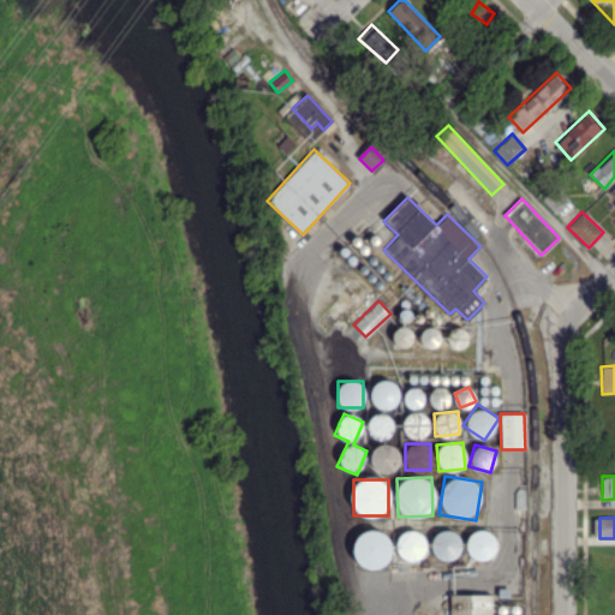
[(477,562),(501,549),(487,526),(464,539),(477,562)]
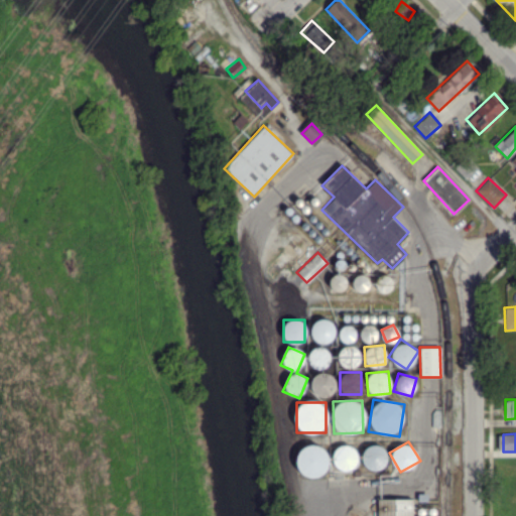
[(376,442),(359,456),(373,474),(390,461),(376,442)]
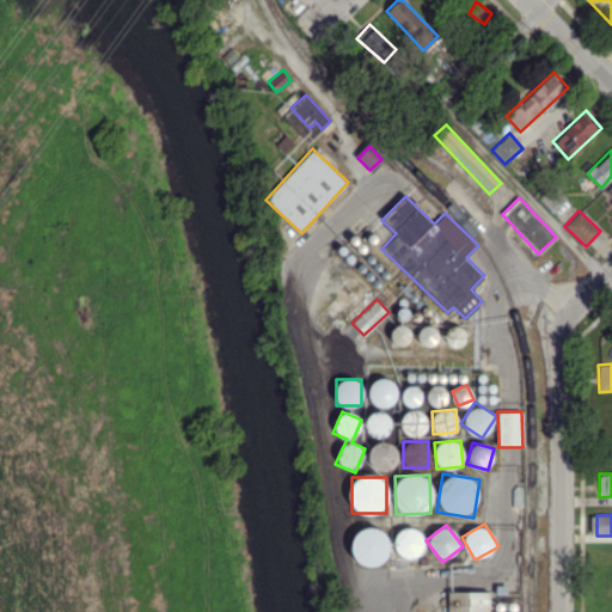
[(386,565),(387,528),(353,528),(353,565),(386,565)]
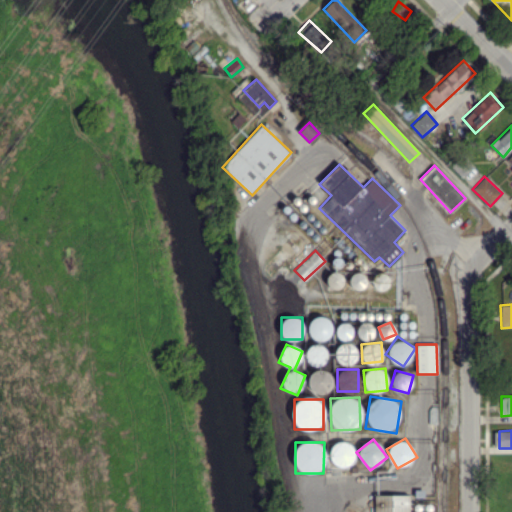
[(354,465),(353,443),(330,443),(331,465),(354,465)]
